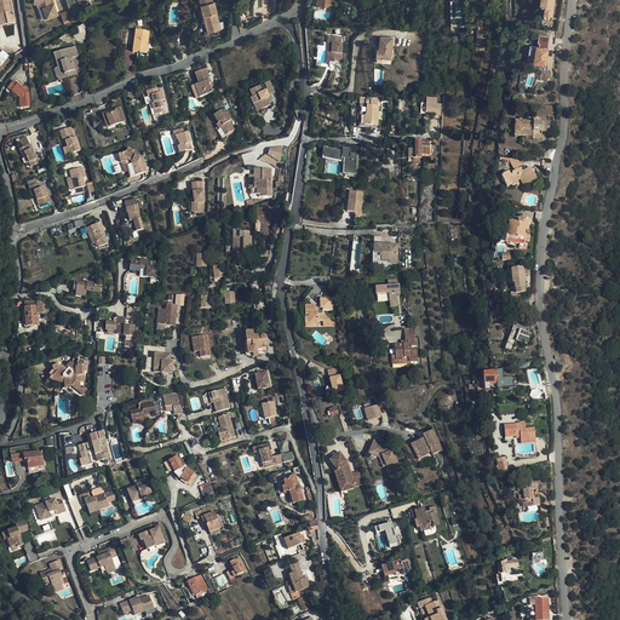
[(7,0),(0,0),(0,26),(15,22),(12,15),(11,15),(7,0)]
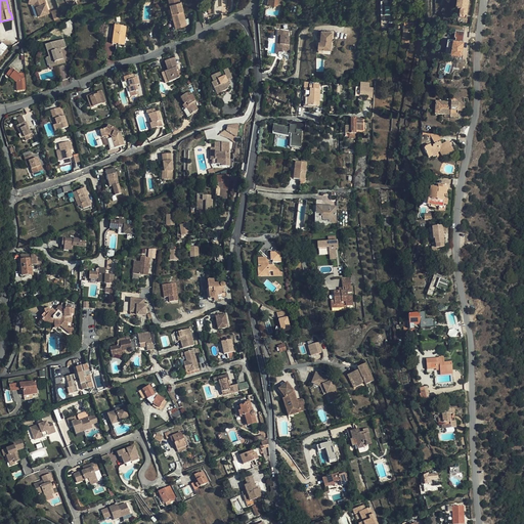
[(26,0),(26,1),(35,4),(36,8),(34,8),(36,17),(45,15),(42,4),(41,4),(40,2),(42,2),(41,0),(26,0)]
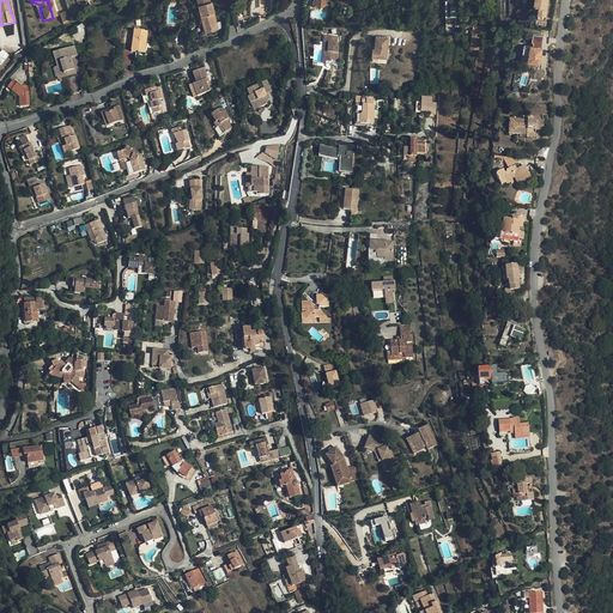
[(204,14),(214,12),(212,1),(210,2),(210,0),(198,0),(200,10),(201,16),(204,14)]
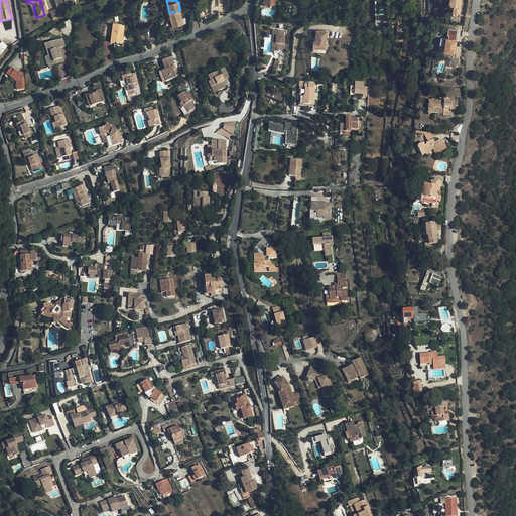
[(222,11),(222,8),(219,8),(218,0),(212,0),(212,12),(222,11)]
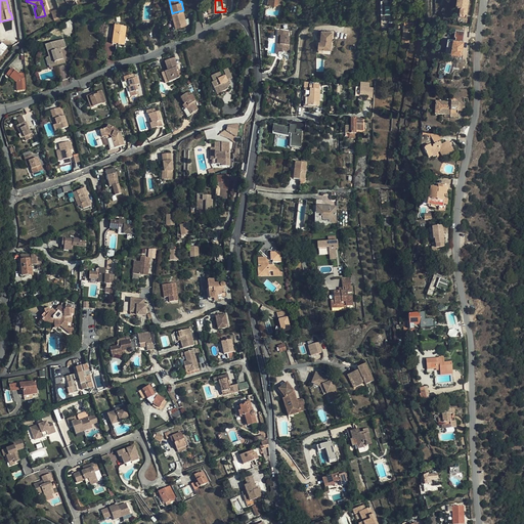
[(393,17),(392,0),(382,0),(383,17),(393,17)]
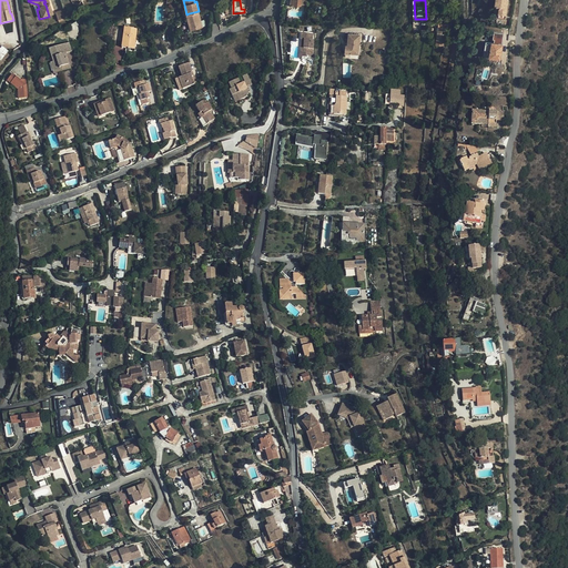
[(472,14),(472,0),(462,0),(464,19),(467,19),(472,14)]
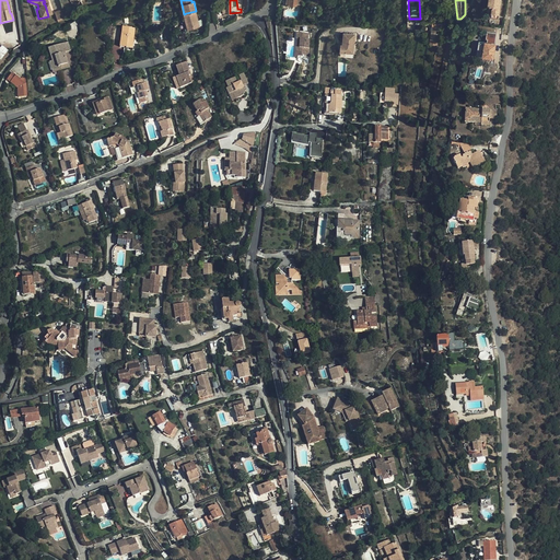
[(492,7),(491,12),(498,13),(500,0),(488,0),(488,6),(492,7)]
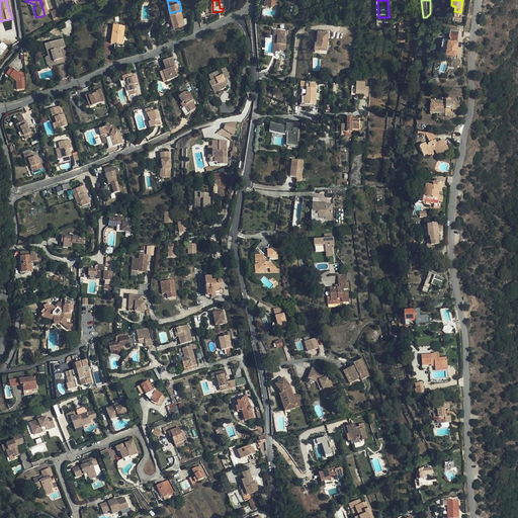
[(34,18),(35,17),(33,8),(35,8),(34,4),(25,1),(25,3),(30,5),(34,18)]
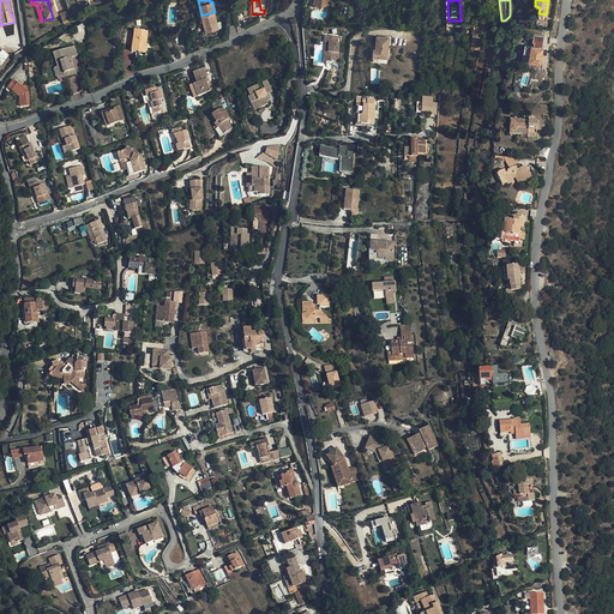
[(204,14),(208,31),(218,29),(215,12),(204,14)]
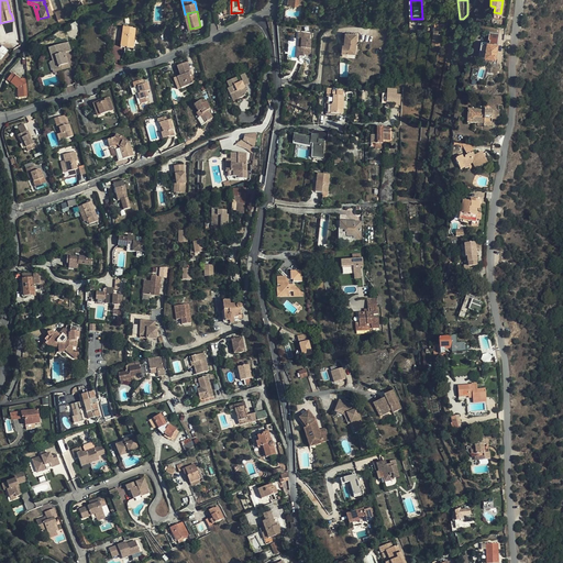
[(61,13),(52,15),(54,23),(63,20),(61,13)]
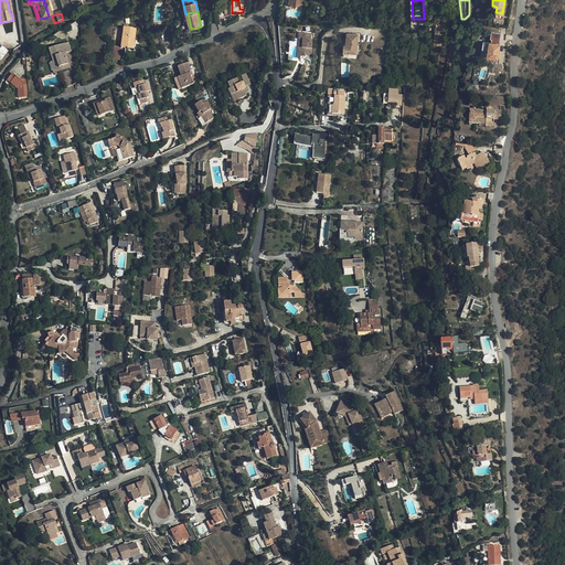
[(134,49),(136,30),(124,29),(121,48),(134,49)]
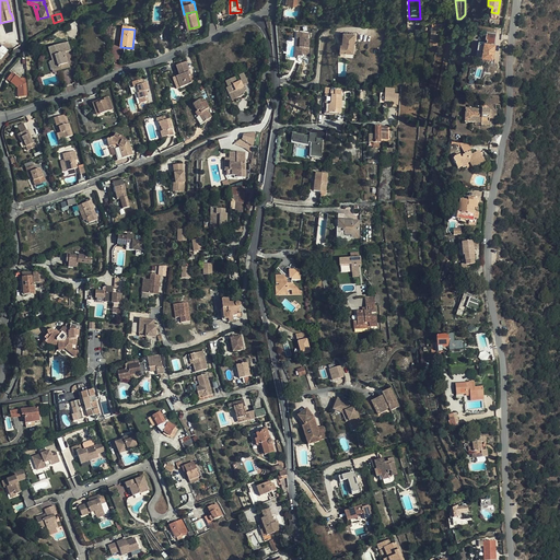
[(482,59),(492,60),(497,34),(487,33),(486,44),(485,43),(482,59)]
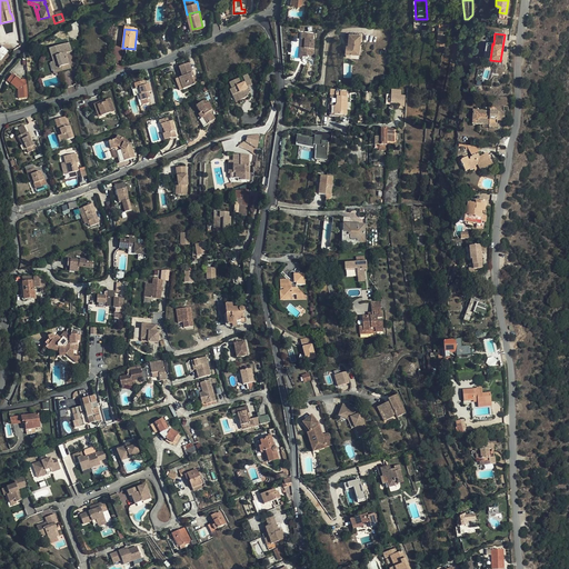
[(300,49),(300,53),(302,53),(302,58),(312,59),(313,41),(311,41),(312,36),(301,35),(300,40),(303,41),(303,49),(300,49)]
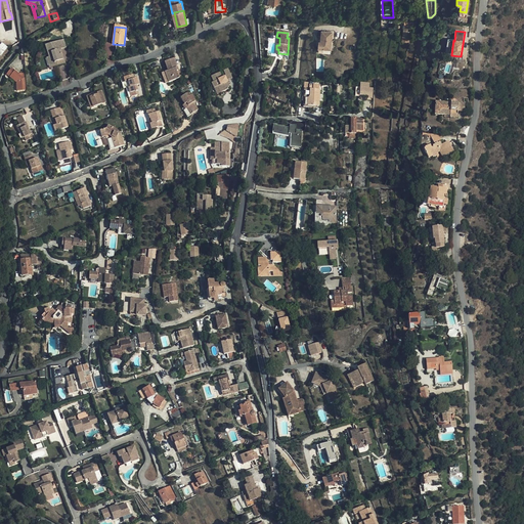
[(325,50),(326,32),(321,32),(320,42),(318,42),(318,49),(325,50)]
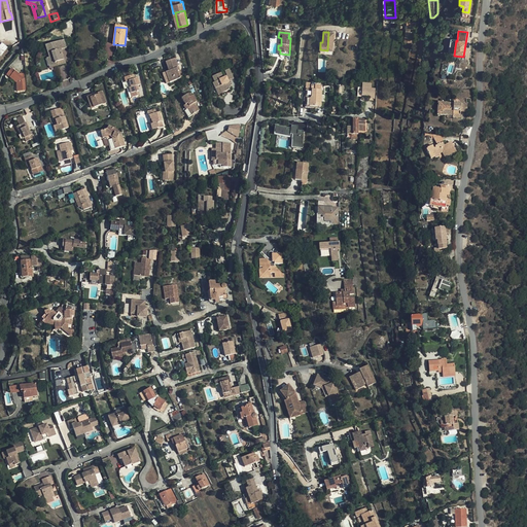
[(46,59),(49,67),(55,65),(55,63),(64,60),(60,49),(62,49),(66,47),(64,40),(46,45),(50,58),(48,58),(46,59)]
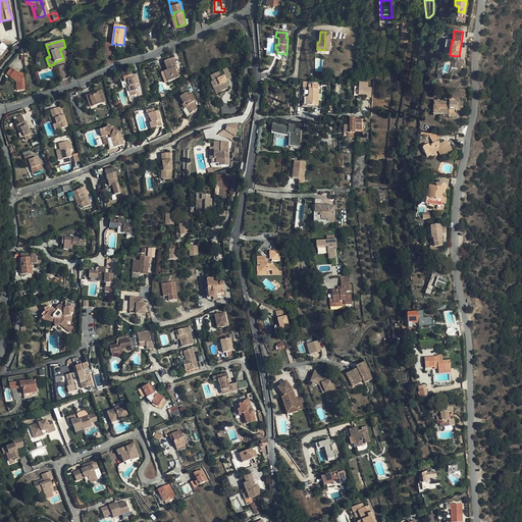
[(54,64),(49,66),(49,68),(65,63),(61,49),(59,49),(63,59),(54,62),(54,64)]
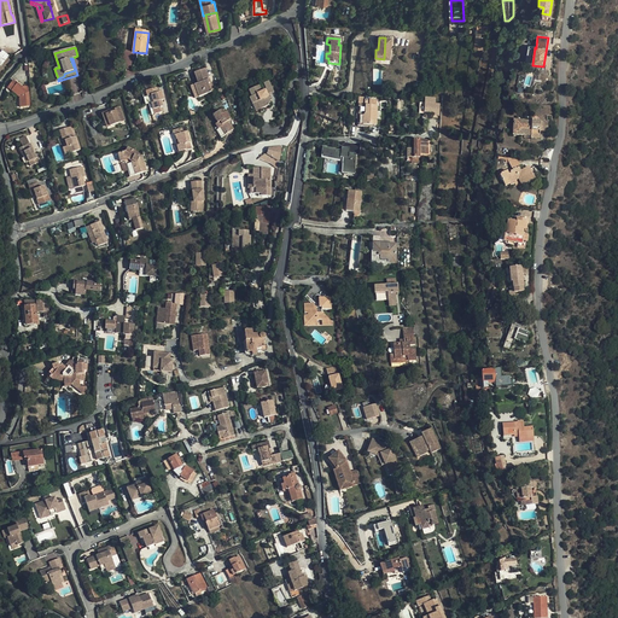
[(199,97),(211,92),(208,83),(210,82),(204,69),(194,73),(198,83),(194,85),(199,97)]
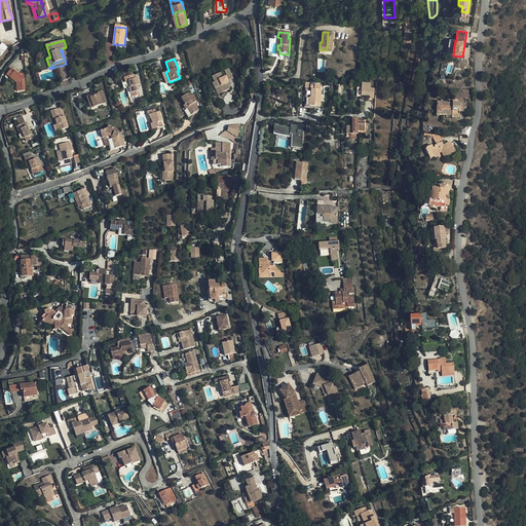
[(215,82),(218,87),(219,86),(221,89),(225,88),(226,91),(231,89),(230,87),(232,86),(230,81),(236,78),(232,68),(227,70),(230,76),(227,77),(224,72),(215,76),(217,81),(215,82)]
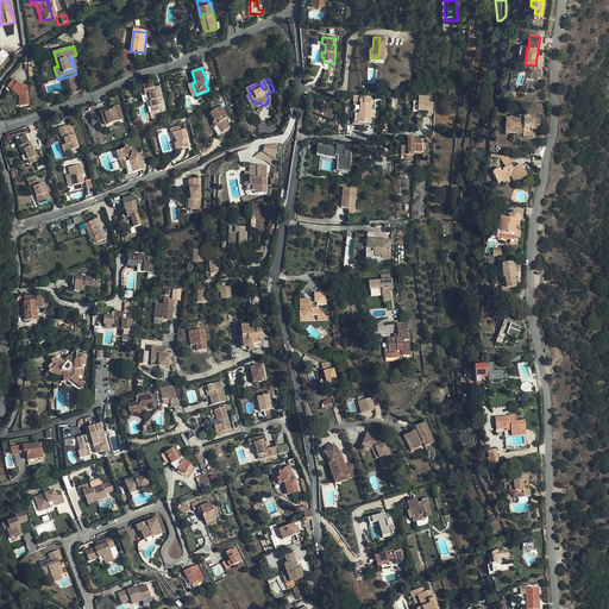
[(12,80),(7,87),(18,96),(19,106),(27,106),(27,90),(12,80)]
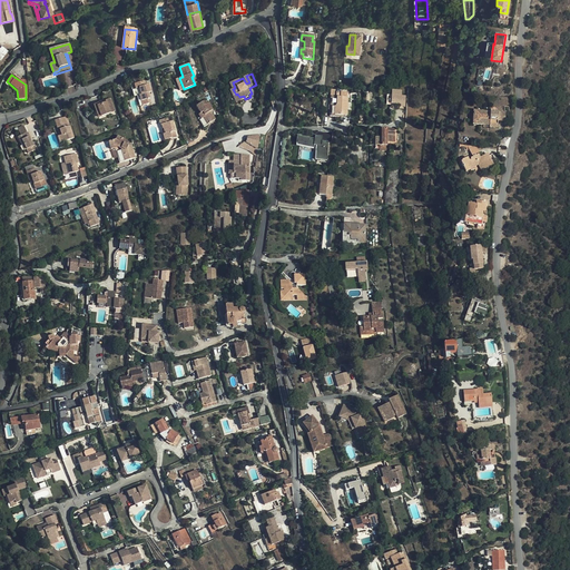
[(147,90),(150,89),(149,85),(146,86),(145,81),(135,84),(136,88),(140,87),(143,95),(140,96),(141,104),(149,102),(148,98),(149,98),(148,92),(147,90)]
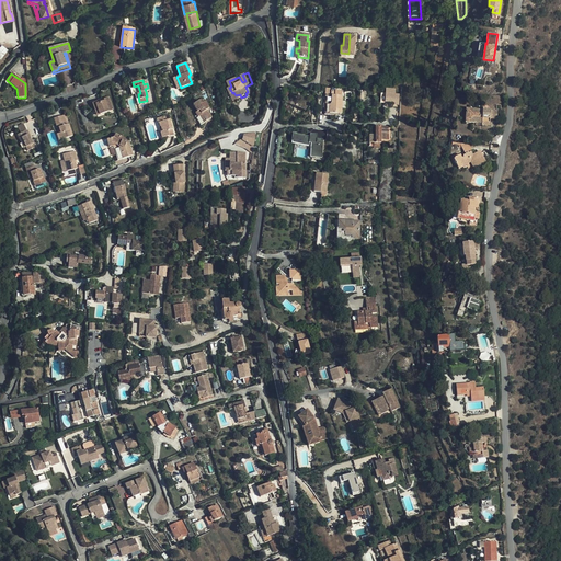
[(399,103),(399,94),(386,94),(385,102),(399,103)]
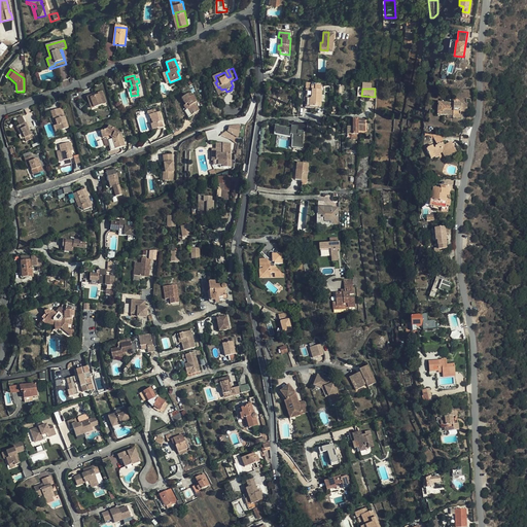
[(321,106),(322,90),(312,90),(312,98),(306,98),(305,106),(321,106)]
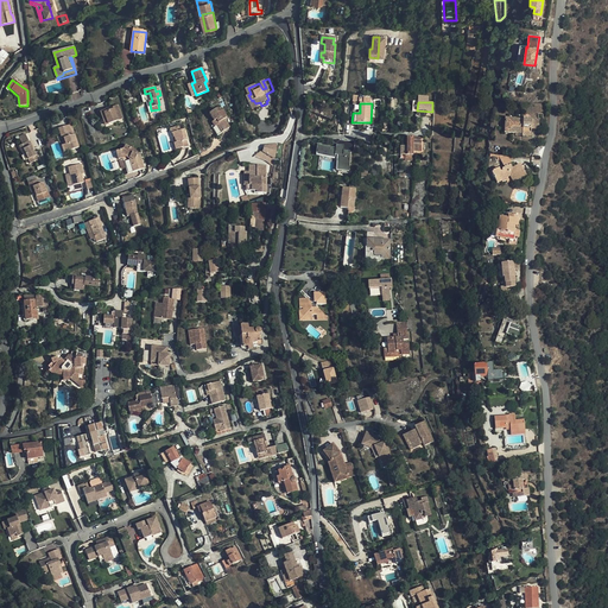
[(106,115),(109,122),(119,120),(115,109),(111,111),(109,108),(101,111),(103,116),(106,115)]
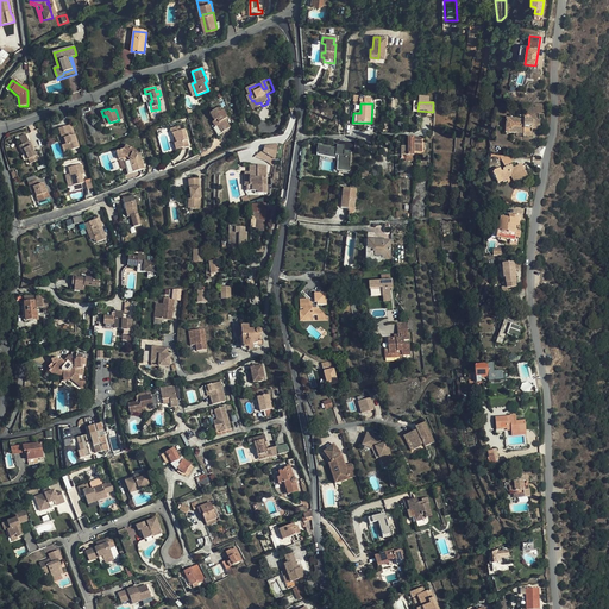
[(218,113),(215,110),(208,114),(214,123),(212,124),(214,127),(217,126),(221,133),(230,127),(224,119),(226,118),(221,111),(218,113)]
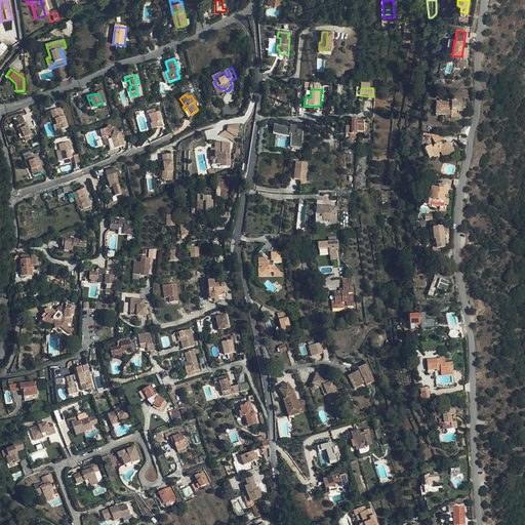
[(436,103),(436,113),(450,114),(450,117),(457,118),(458,112),(465,112),(466,105),(436,103)]
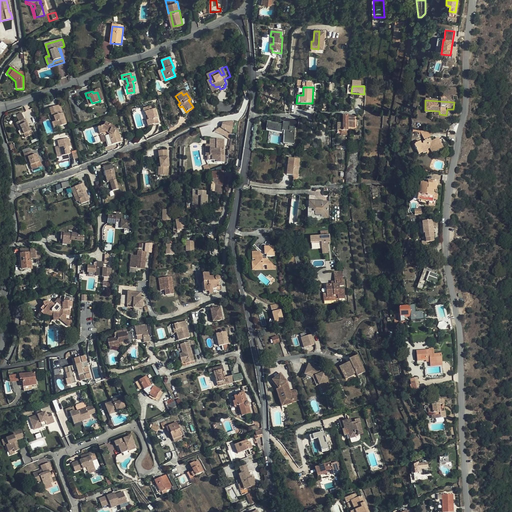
[(57,121),(55,122),(54,123),(55,128),(68,123),(64,113),(62,113),(59,105),(53,107),(57,115),(55,116),(57,121)]
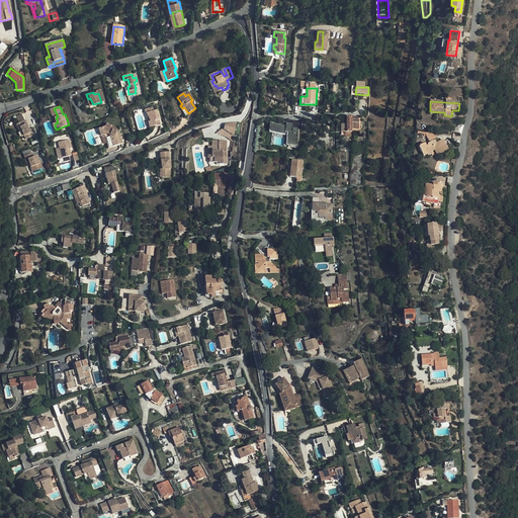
[(158,118),(157,113),(155,114),(154,110),(155,110),(154,106),(144,109),(149,126),(155,125),(154,120),(158,118)]
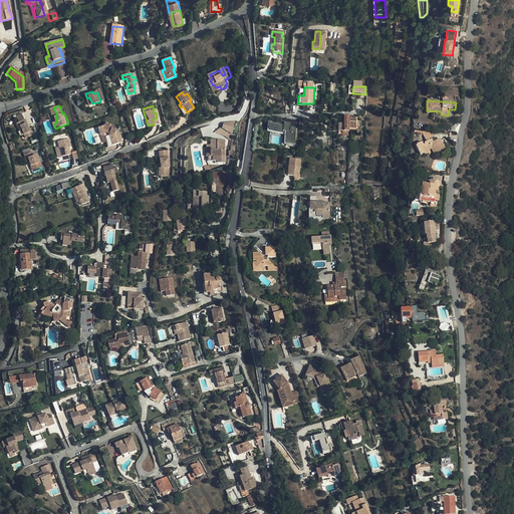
[(342,131),(348,131),(349,131),(349,126),(351,126),(351,123),(353,123),(353,116),(344,116),(344,123),(338,123),(339,132),(342,131)]
